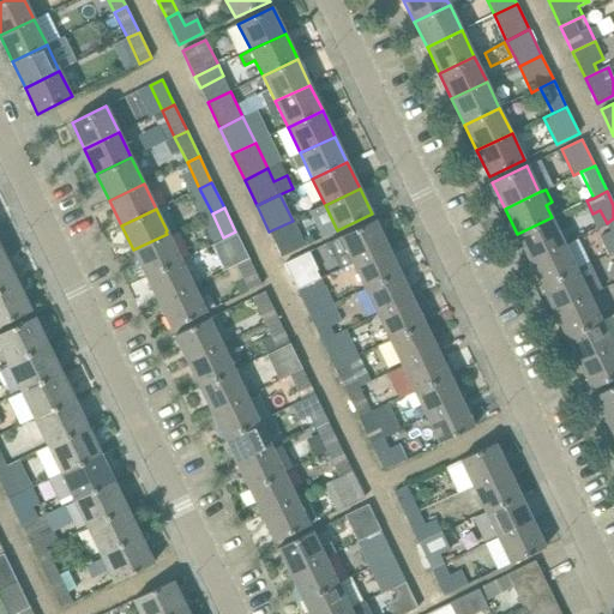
[(530,262),(565,245),(552,217),(517,234),(530,262)]
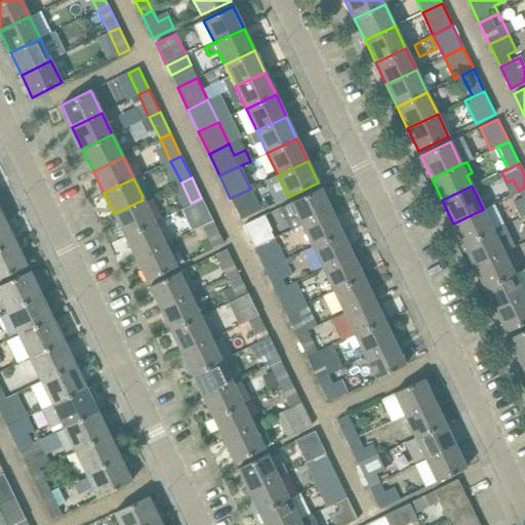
[(524,187),(519,191),(521,196),(514,199),(522,215),(524,213),(524,187)]
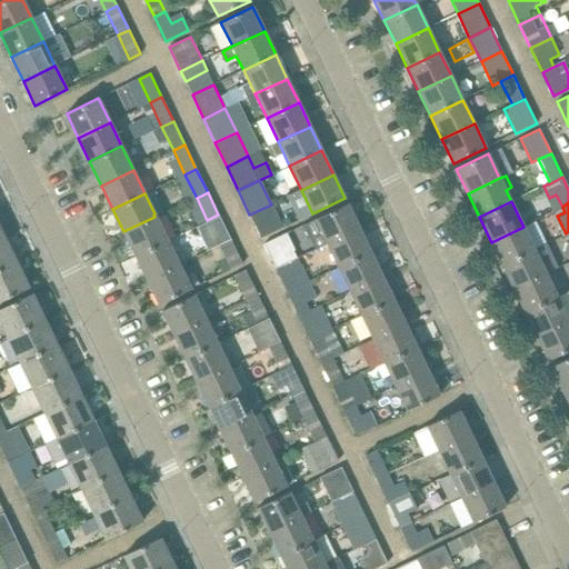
[(271,203),(271,205),(249,215),(261,238),(283,228),(271,203)]
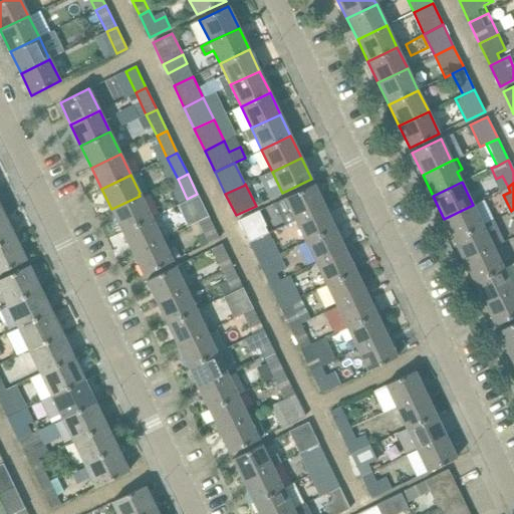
[(296,222),(325,208),(314,185),(285,198),(296,222)]
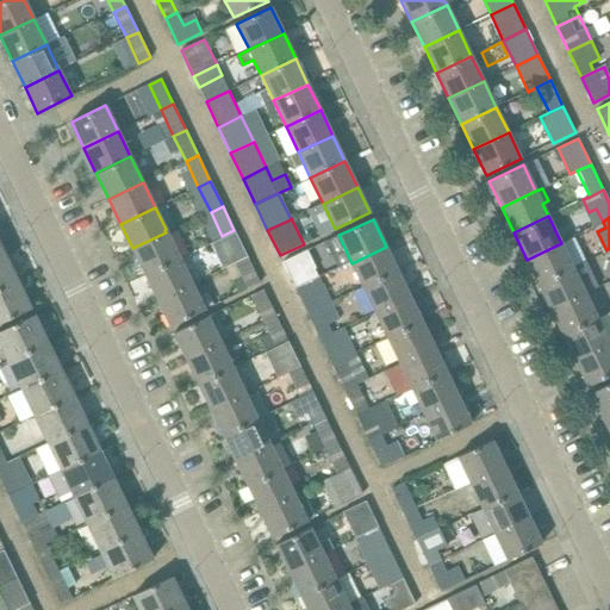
[(234,261),(247,255),(234,230),(222,236),(234,261)]
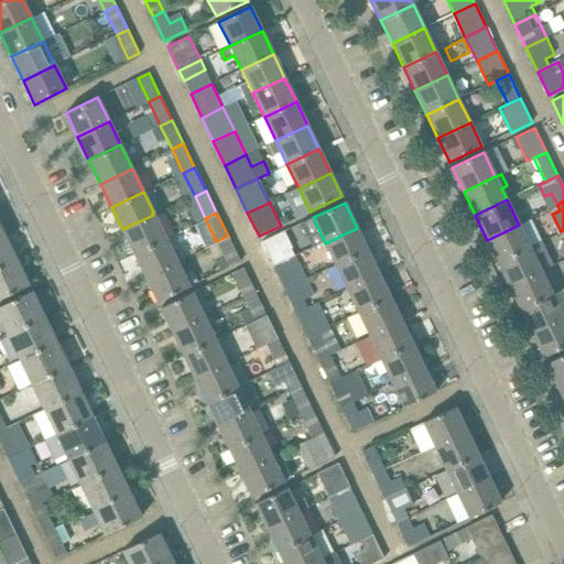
[(122,229),(133,252),(164,238),(153,215),(122,229)]
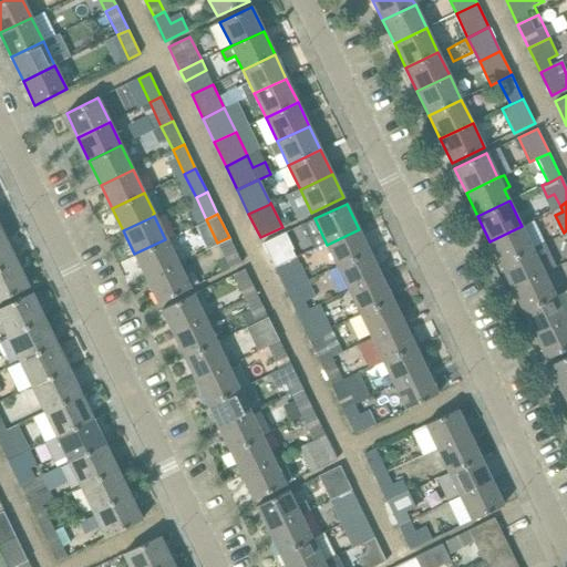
[(533,250),(522,226),(490,241),(501,265),(533,250)]
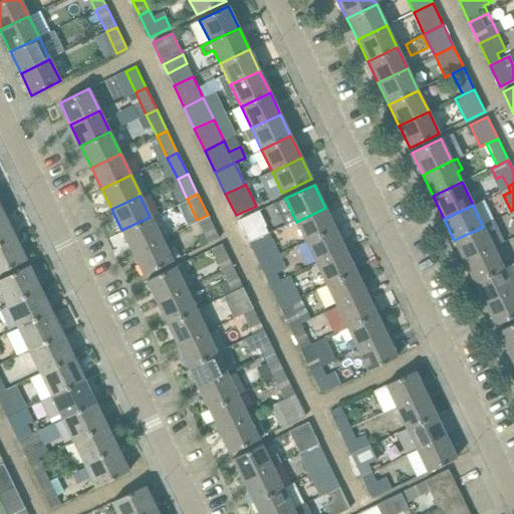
[(239,221),(250,244),(260,239),(269,235),(265,227),(276,222),(269,206),(239,221)]
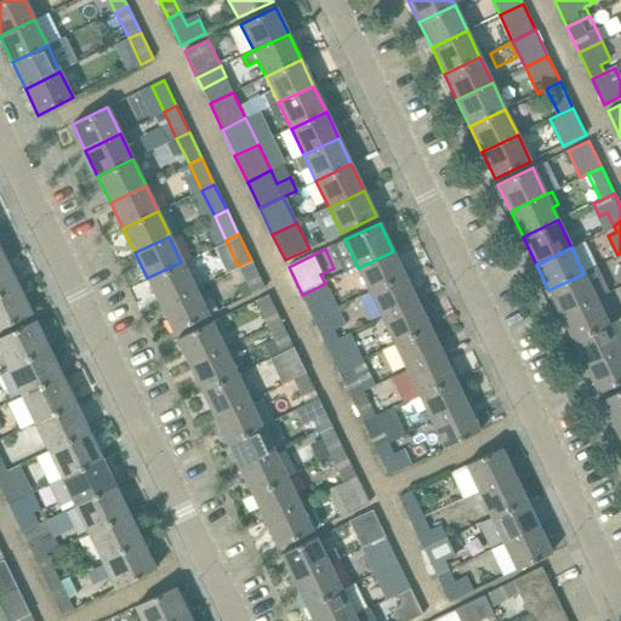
[(370,294),(405,277),(393,251),(358,268),(370,294)]
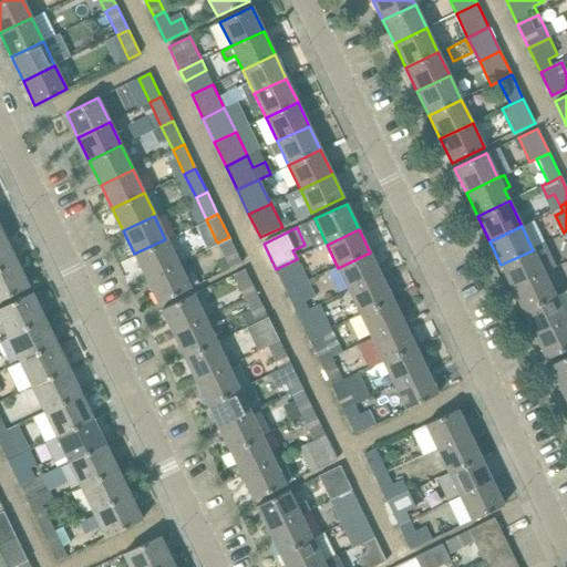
[(3,237),(0,238),(0,269),(16,261),(3,237)]
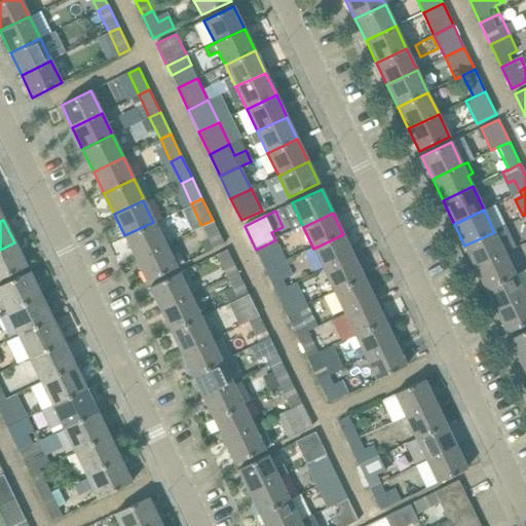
[(207,253),(224,245),(213,220),(201,225),(208,236),(199,239),(207,253)]
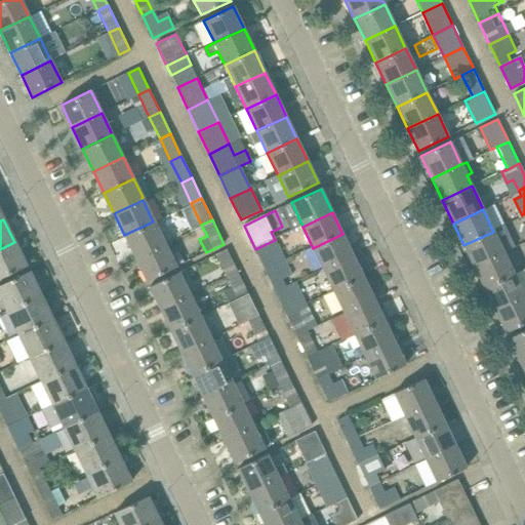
[(124,235),(135,257),(163,243),(153,221),(124,235)]
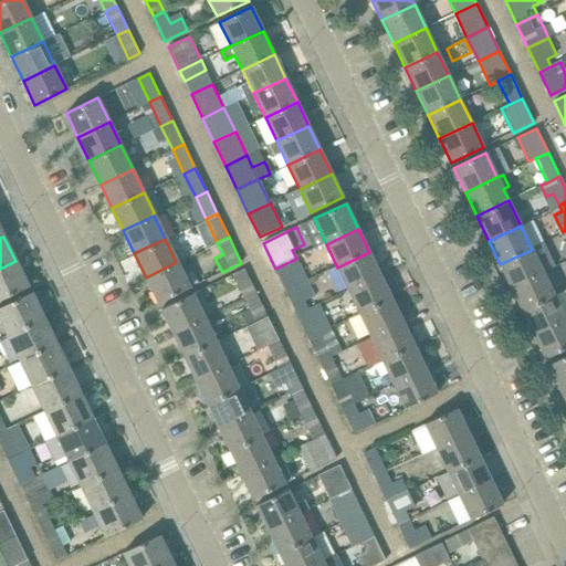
[(511,289),(543,273),(532,250),(500,264),(511,289)]
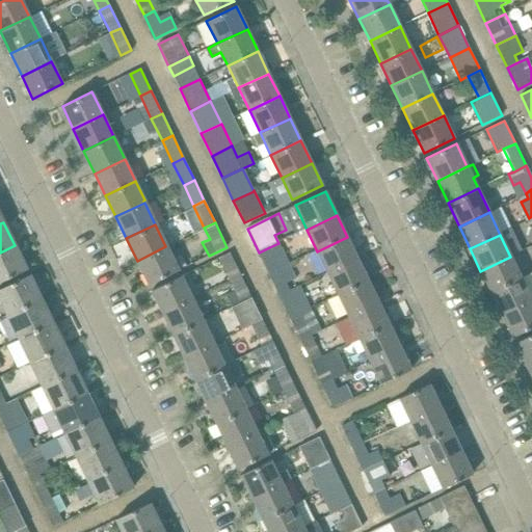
[(327,273),(357,260),(347,237),(317,251),(327,273)]
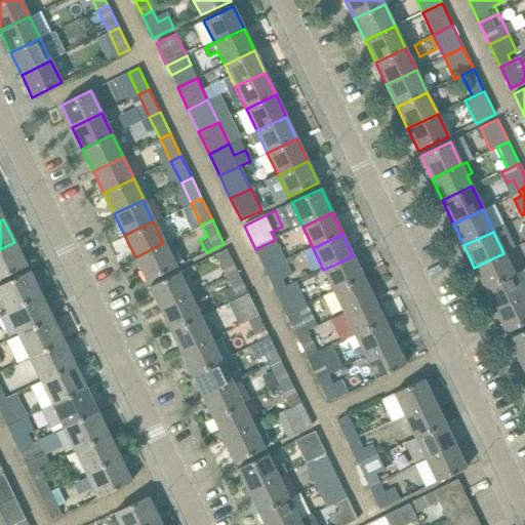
[(14,242),(0,249),(0,278),(27,266),(14,242)]
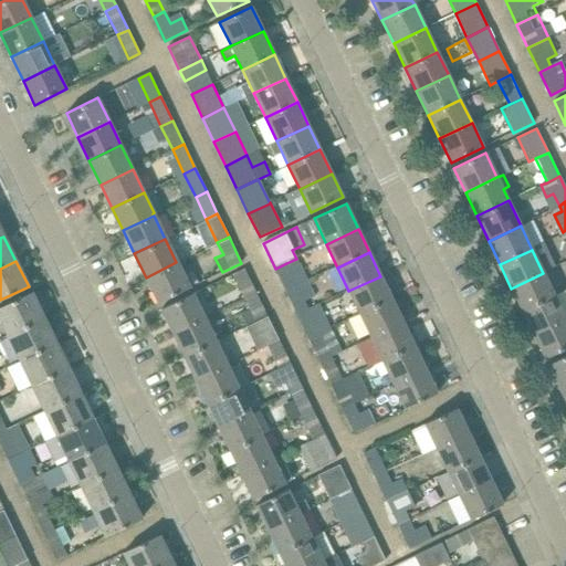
[(176,262),(146,278),(158,303),(188,289),(176,262)]
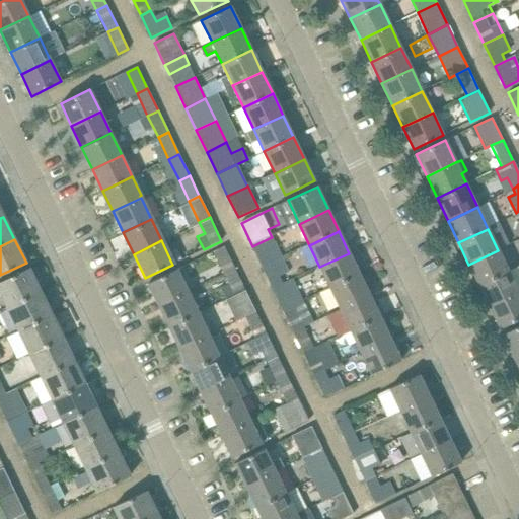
[(252,246),(263,268),(273,263),(263,241),(252,246)]
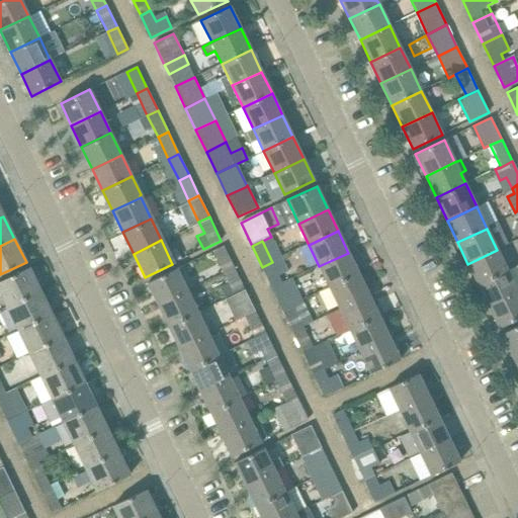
[(212,251),(225,274),(235,270),(224,246),(212,251)]
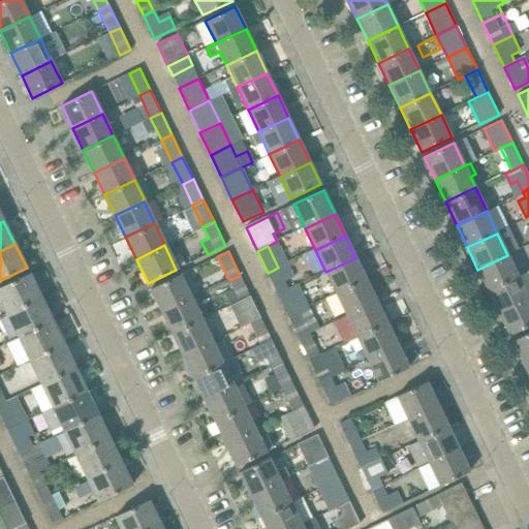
[(518,277),(507,255),(477,270),(489,291),(518,277)]
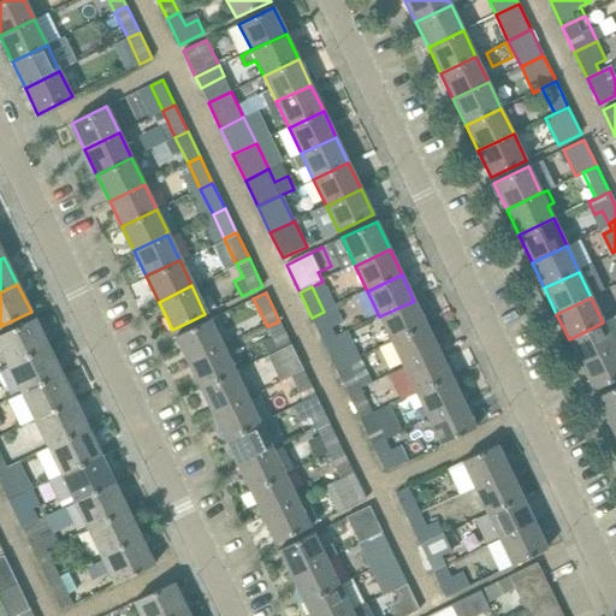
[(392,343),(426,326),(414,301),(379,317),(392,343)]
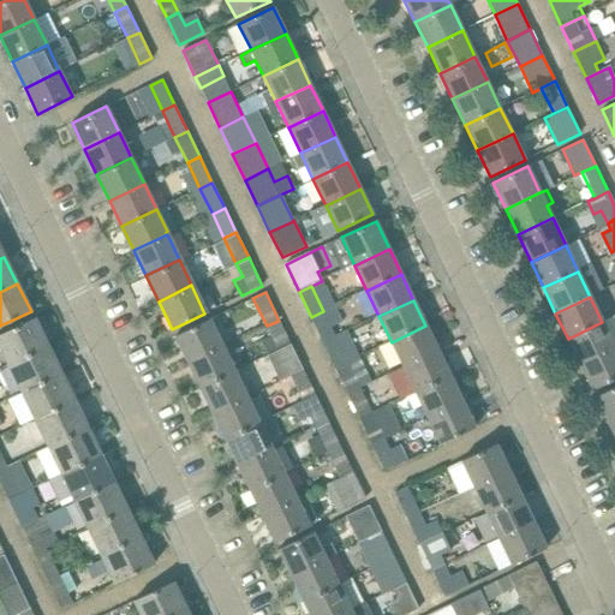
[(311,317),(323,344),(335,338),(323,311),(311,317)]
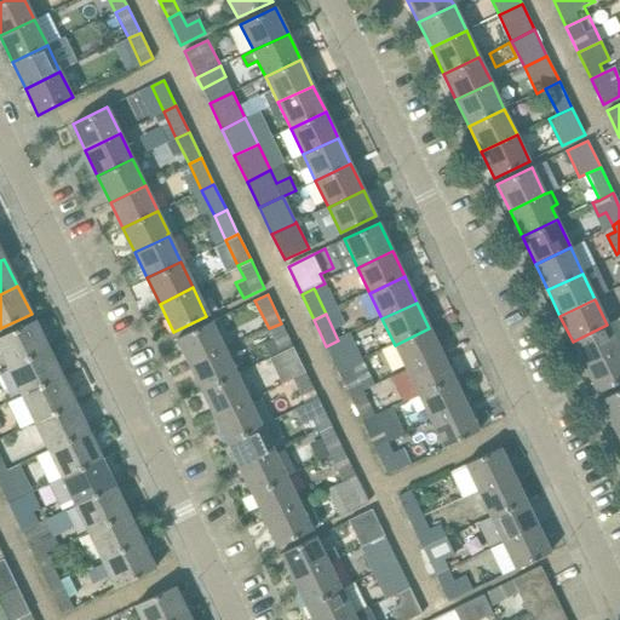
[(0,337),(0,350),(9,368),(49,349),(42,337),(47,334),(41,321),(36,323),(34,320),(0,337)]
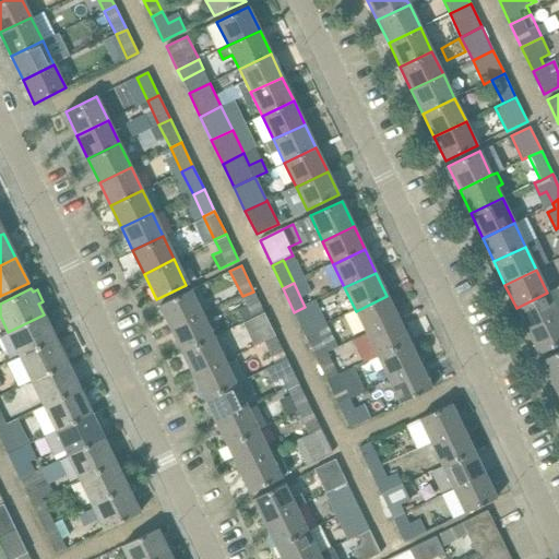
[(171,331),(201,316),(189,290),(159,305),(171,331)]
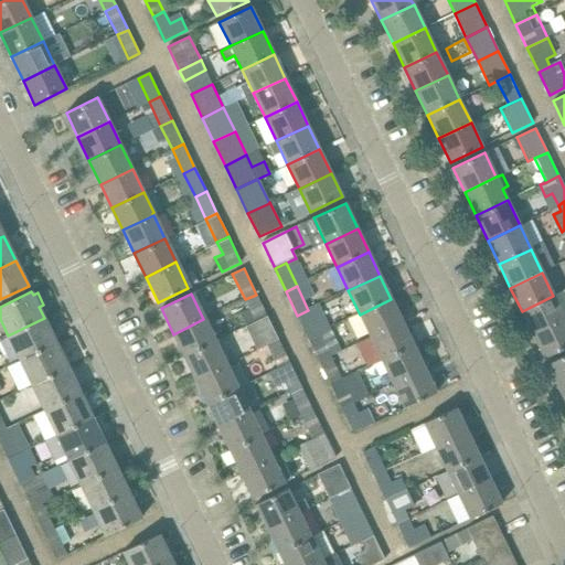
[(267,318),(256,295),(245,299),(256,323),(267,318)]
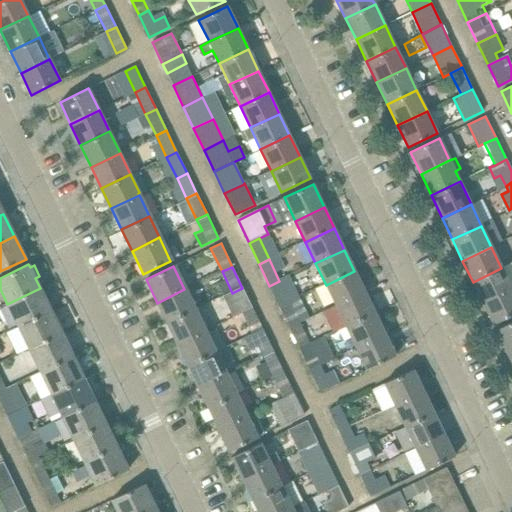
[(501,268),(473,282),(483,303),(511,289),(501,268)]
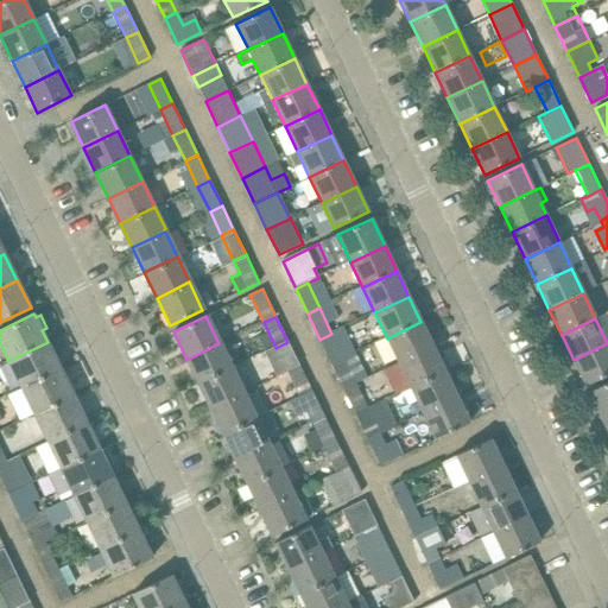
[(399,363),(434,347),(420,322),(387,339),(399,363)]
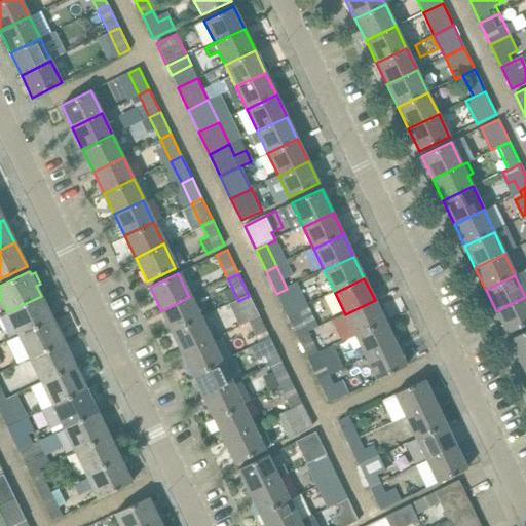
[(276,294),(287,315),(297,310),(287,289),(276,294)]
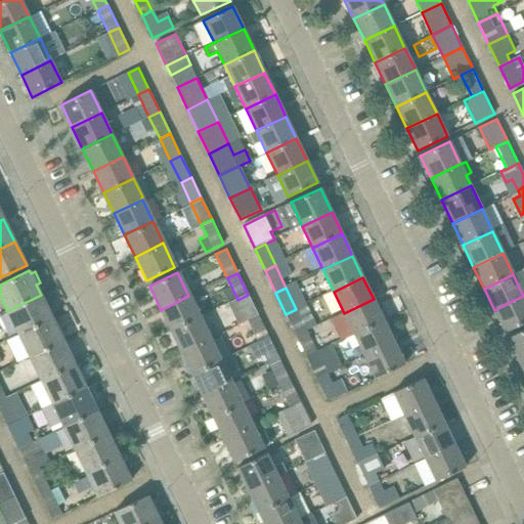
[(41,295),(7,311),(18,335),(52,318),(41,295)]
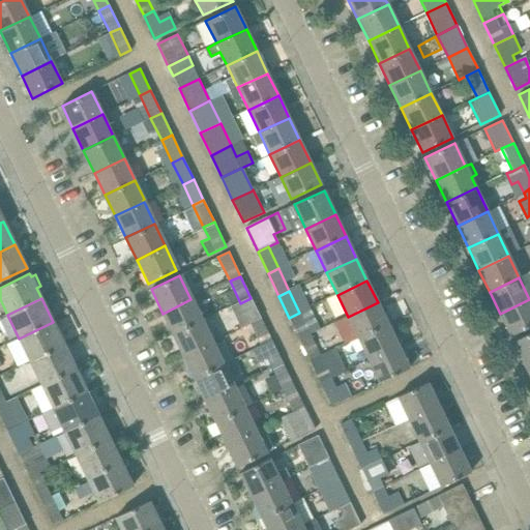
[(251,325),(262,320),(251,298),(240,303),(230,307),(241,330),(251,325)]
